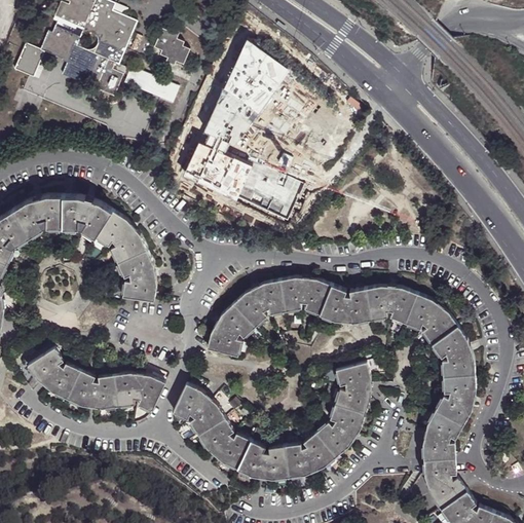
[(128,44),(137,25),(125,20),(124,21),(123,21),(113,16),(112,15),(115,6),(100,0),(58,0),(68,4),(67,7),(60,3),(59,6),(53,17),(51,22),(55,24),(51,35),(46,33),(38,51),(43,53),(58,60),(61,61),(63,58),(67,60),(66,63),(60,76),(65,78),(77,84),(78,84),(80,80),(95,86),(94,90),(98,92),(109,98),(112,99),(122,76),(111,71),(113,66),(117,67),(126,48),(128,44)]
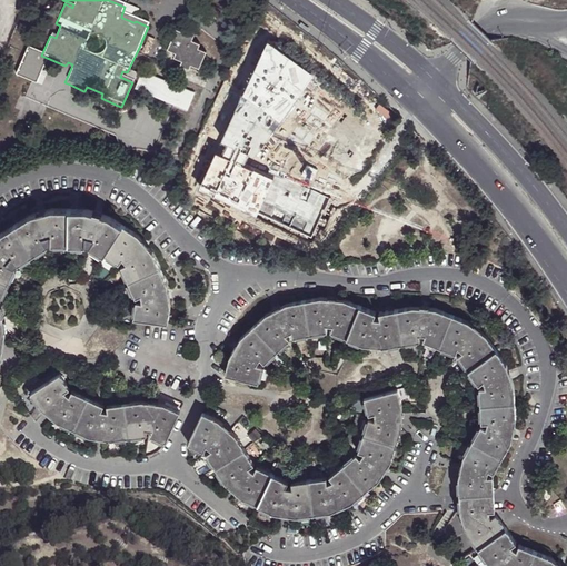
[(58,19),(63,7),(59,5),(53,18),(58,19)]
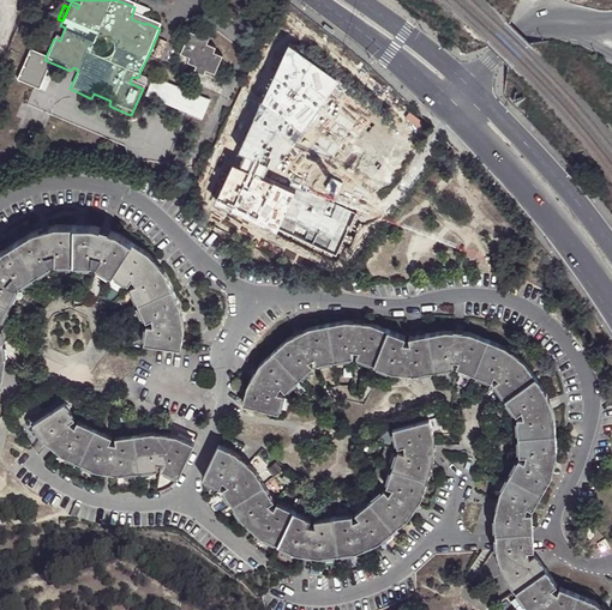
[(137,8),(132,19),(144,24),(148,13),(137,8)]
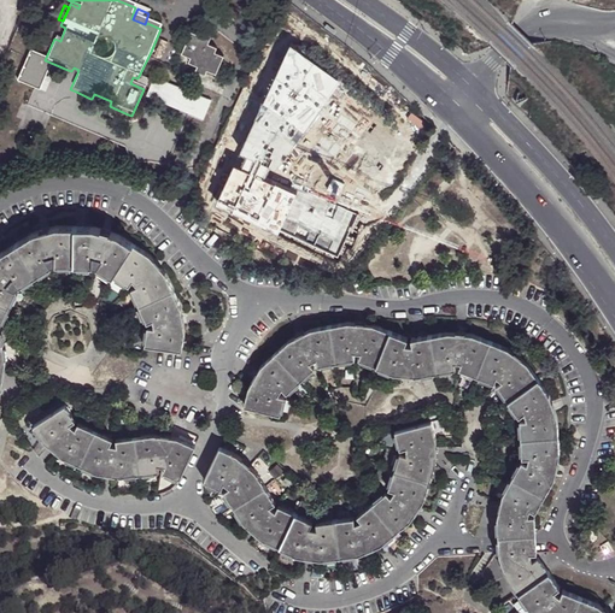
[(189,36),(180,59),(188,63),(187,68),(195,71),(193,76),(203,80),(204,75),(214,78),(221,62),(212,58),(215,52),(206,48),(210,40),(200,36),(198,41),(189,36)]
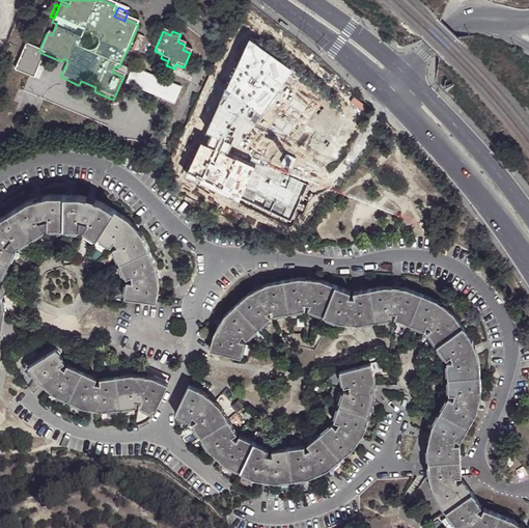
[(44,54),(38,52),(24,46),(12,72),(31,80),(42,57),(44,54)]
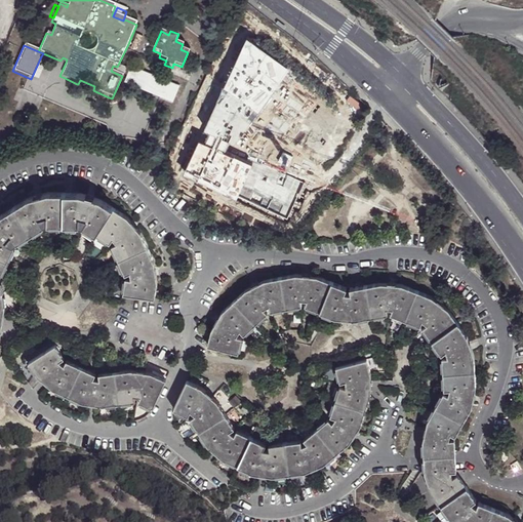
[(55,63),(57,59),(43,53),(41,56),(55,63)]
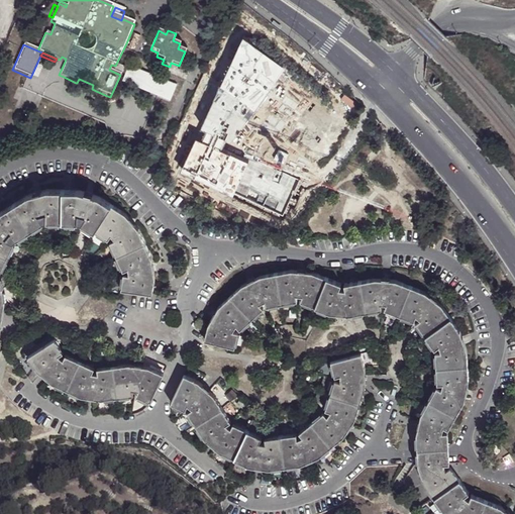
[(221,94),(233,99),(235,94),(240,96),(253,67),(237,60),(221,94)]
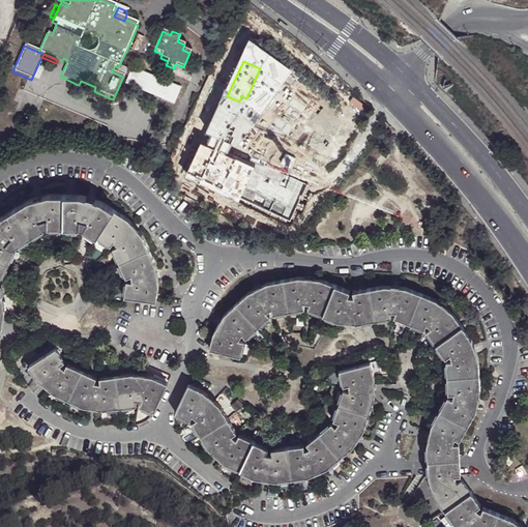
[(134,75),(118,67),(114,66),(112,71),(123,77),(123,76),(132,79),(134,75)]
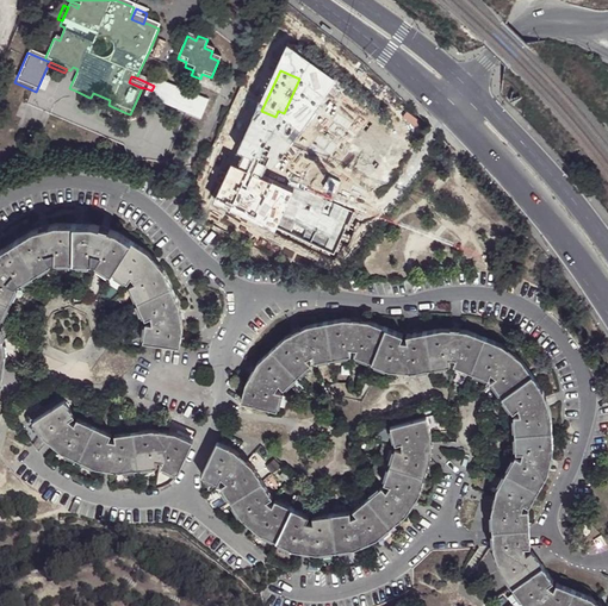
[(200,105),(154,86),(152,91),(149,98),(194,118),(200,105)]
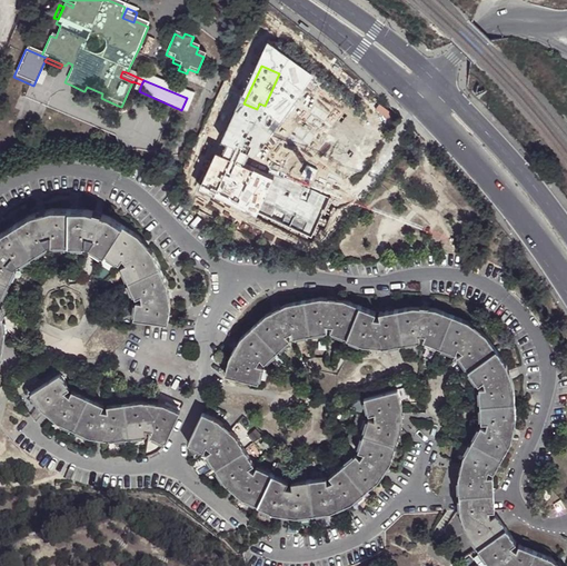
[(81,95),(83,91),(70,85),(68,89),(81,95)]
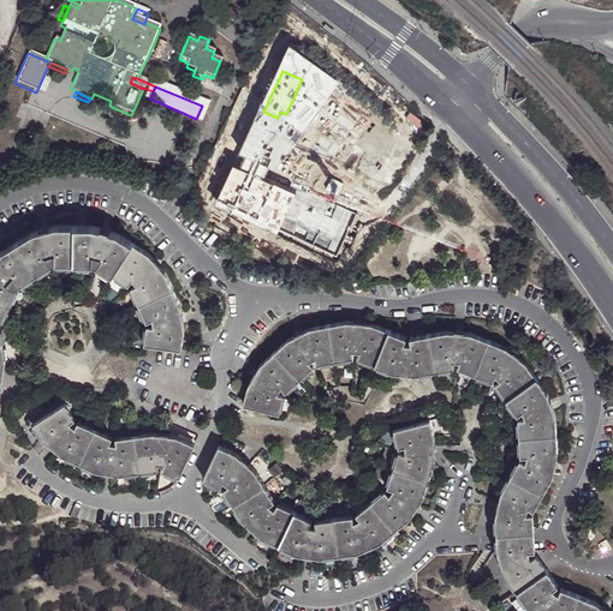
[(350,171),(334,163),(317,155),(316,156),(285,141),(286,138),(271,131),(253,168),(345,213),(359,180),(349,174),(350,171)]
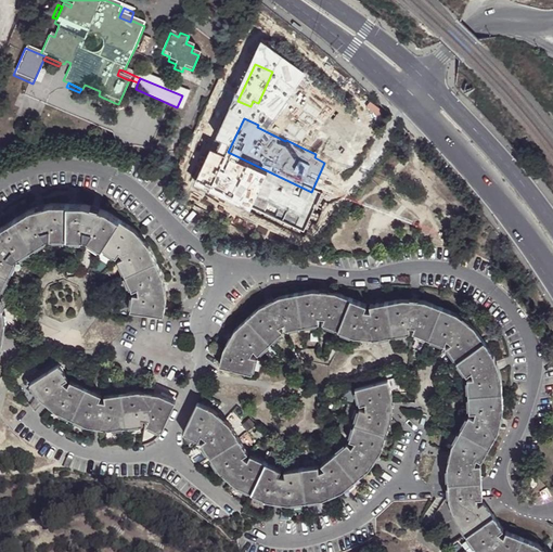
[(48,240),(66,240),(67,207),(50,207),(29,213),(14,221),(31,249),(48,240)]
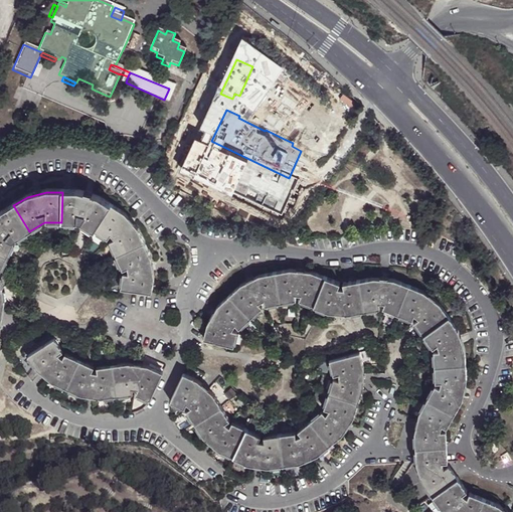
[(79,223),(94,232),(110,206),(97,198),(77,192),(62,192),(61,222),(79,223)]
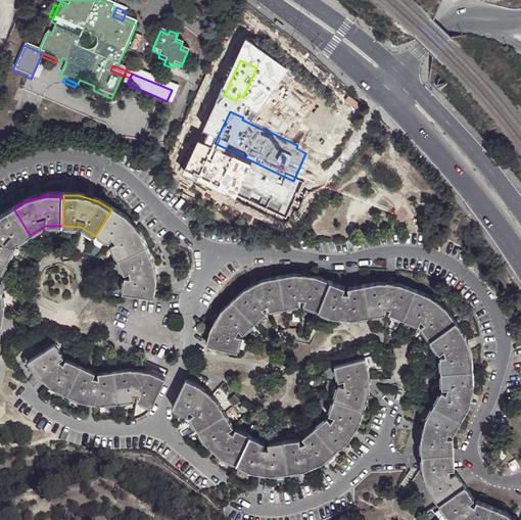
[(30,235),(13,208),(0,217),(0,256),(7,260),(15,244),(30,235)]
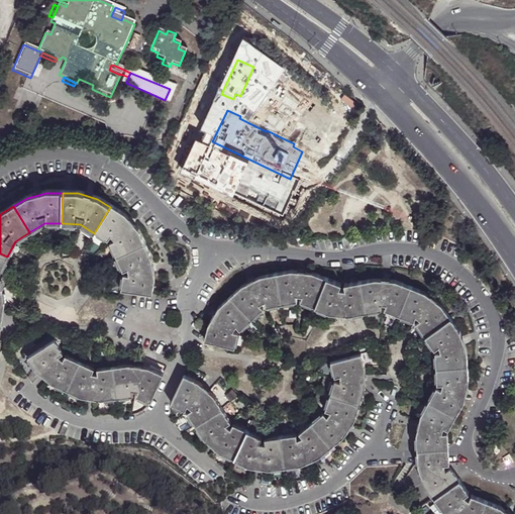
[(109,244),(116,259),(143,245),(137,231),(124,216),(110,207),(94,233),(107,241),(110,236),(115,242),(109,244)]
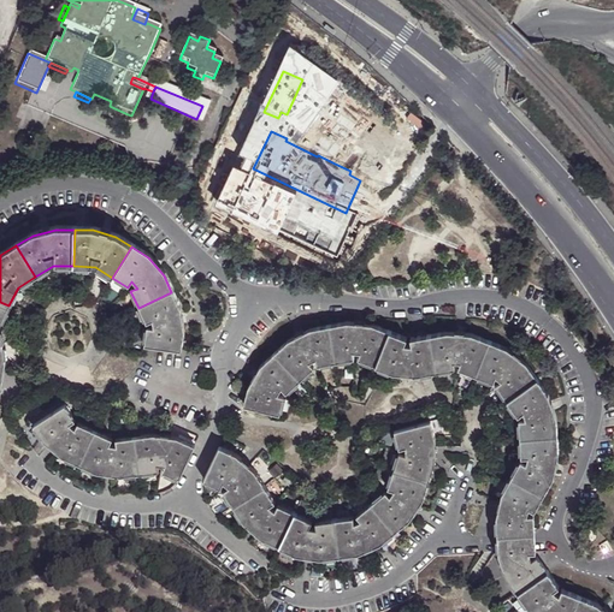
[(171,292),(139,308),(146,325),(152,322),(153,330),(147,328),(143,346),(179,352),(183,333),(179,310),(171,292)]
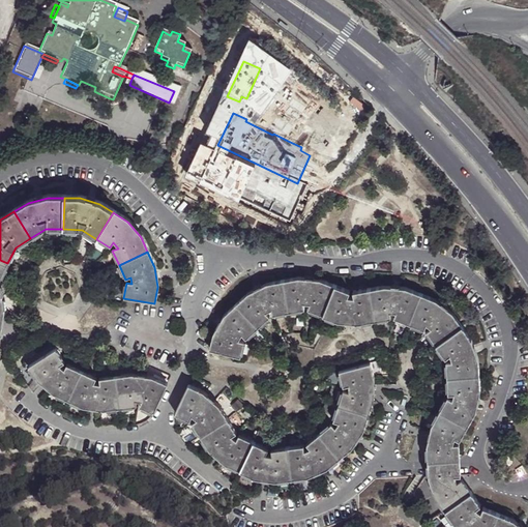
[(322,317),(333,288),(318,282),(297,280),(282,283),(288,314),(303,311),(302,305),(309,305),(306,311),(322,317)]
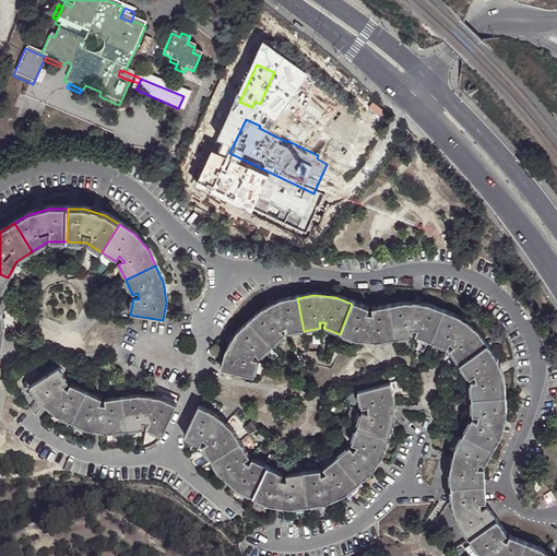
[(286,334),(304,331),(297,298),(281,302),(260,311),(248,322),(271,347),(283,335),(280,331),(285,329),(286,334)]
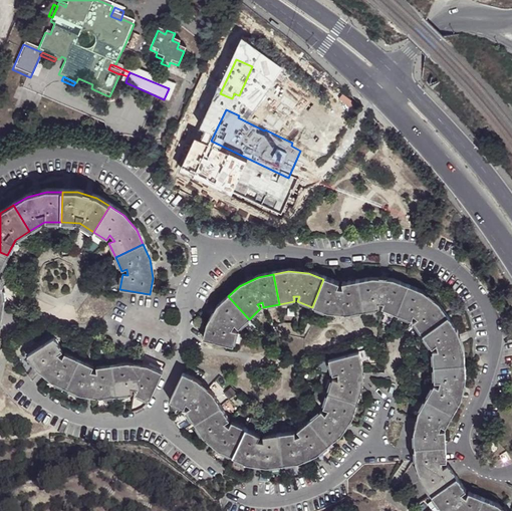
[(362,312),(356,282),(341,285),(342,290),(335,289),(337,285),(323,279),(312,307),(326,313),(346,315),(362,312)]
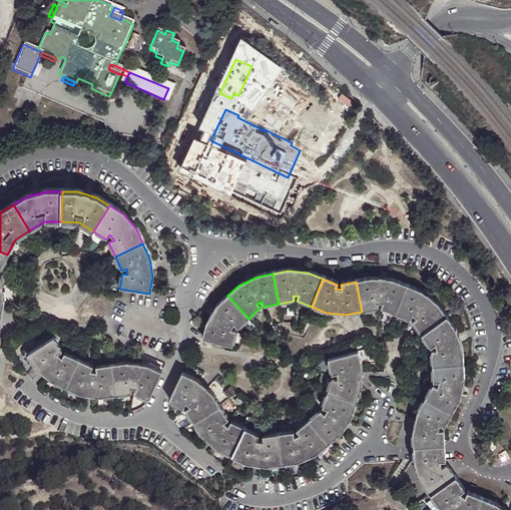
[(381,309),(395,315),(406,287),(392,281),(372,279),(356,282),(362,312),(377,309),(376,304),(382,304),(381,309)]
